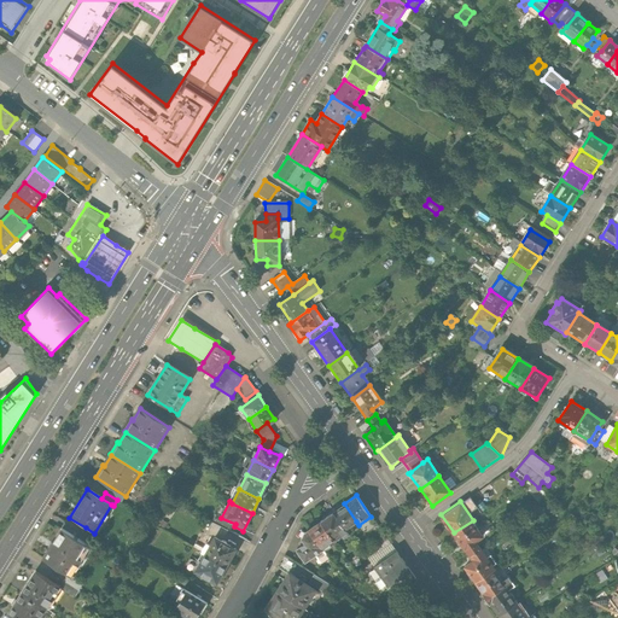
[(350,525),(356,522),(344,503),(333,511),(350,536),(355,532),(350,525)]
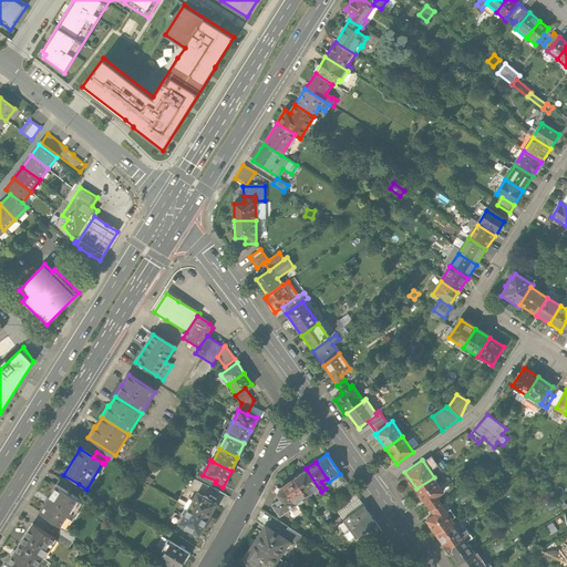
[(316,495),(321,492),(306,468),(294,476),(306,495),(307,497),(315,492),(316,495)]
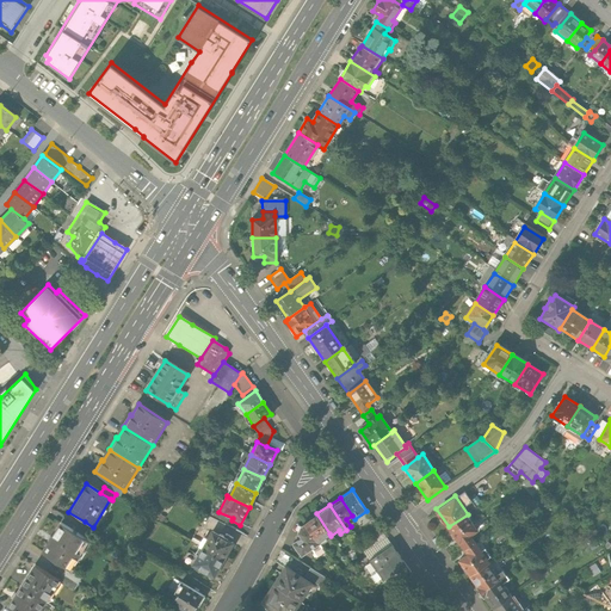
[(81,528),(85,522),(68,512),(65,518),(81,528)]
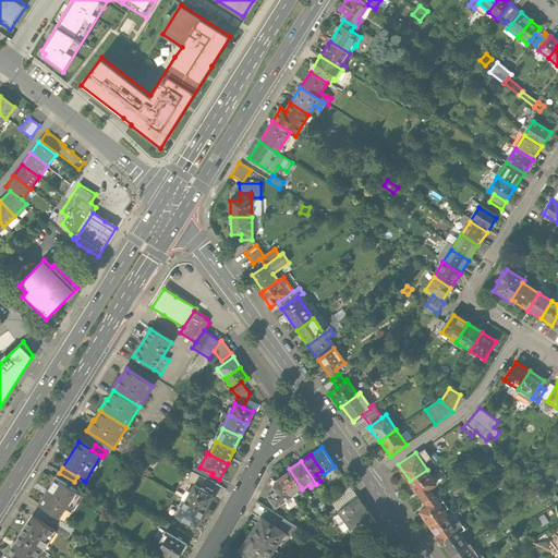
[(289,495),(301,487),(289,469),(278,476),(289,495)]
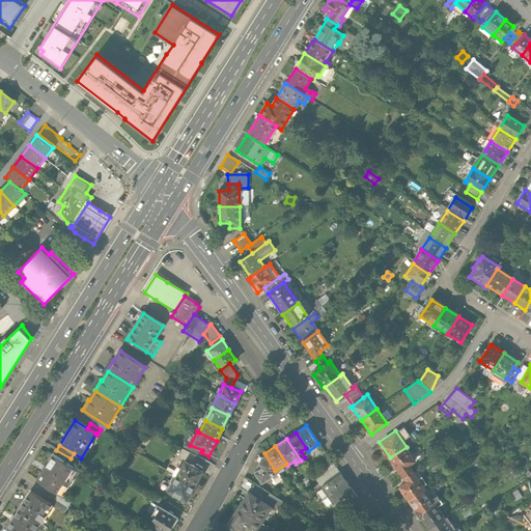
[(415,458),(407,447),(390,457),(402,476),(412,470),(408,464),(415,458)]
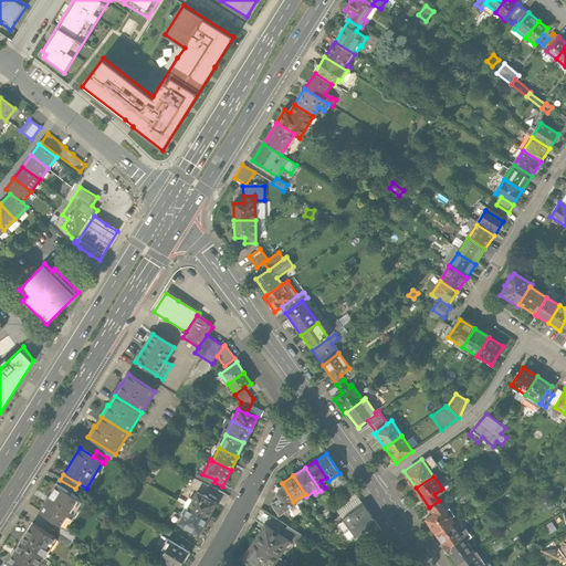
[(189,491),(195,493),(197,491),(205,496),(209,488),(195,481),(189,491)]
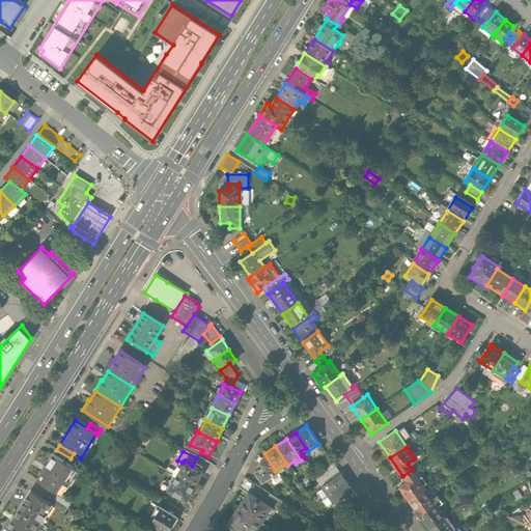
[(276,472),(275,471),(264,453),(260,455),(258,460),(261,466),(255,471),(262,481),(276,472)]
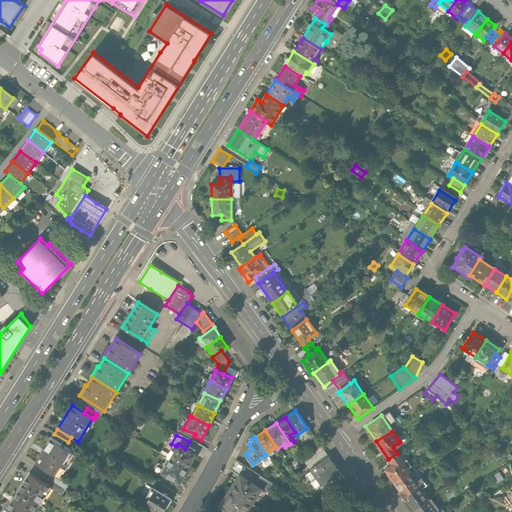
[(51,439),(35,464),(56,477),(59,478),(63,472),(61,471),(67,461),(69,462),(74,454),(51,439)]
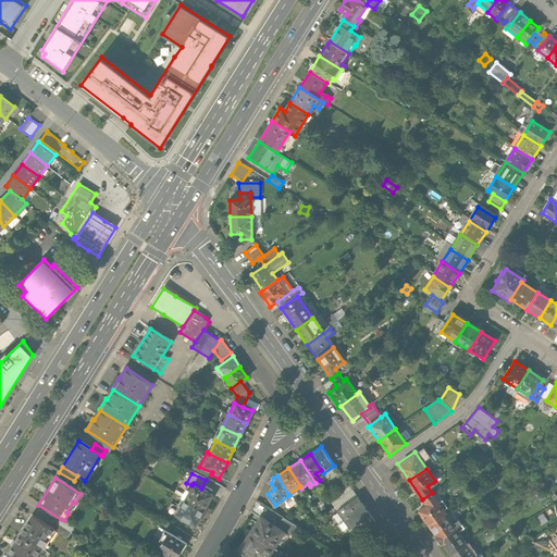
[(534,487),(529,480),(522,485),(528,492),(534,487)]
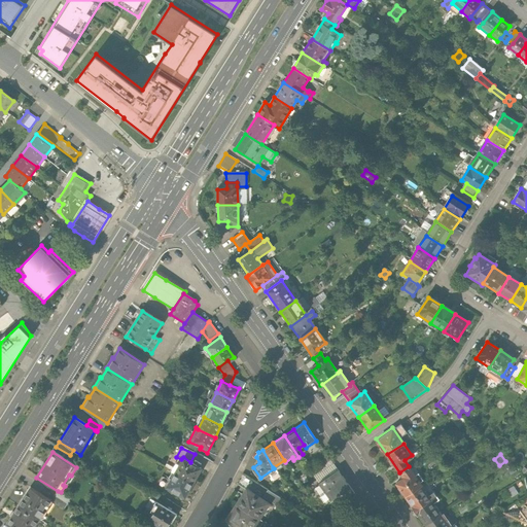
[(181,459),(174,472),(192,483),(202,468),(190,462),(183,457),(181,459)]
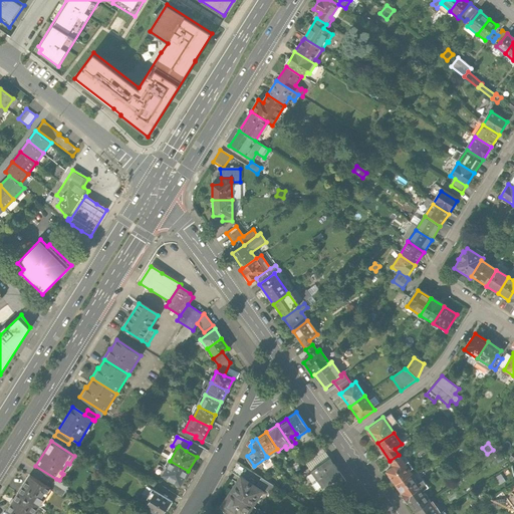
[(310,469),(328,457),(320,446),(310,453),(314,459),(307,464),(310,469)]
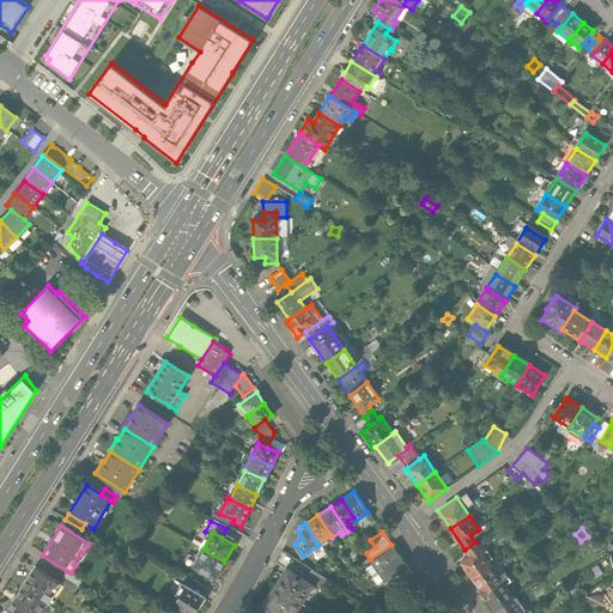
[(108,546),(95,539),(91,545),(103,553),(108,546)]
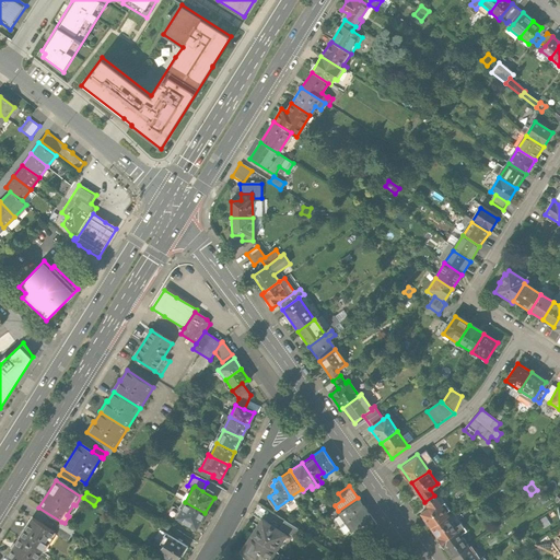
[(447,514),(434,496),(424,502),(428,505),(420,511),(431,526),(447,514)]
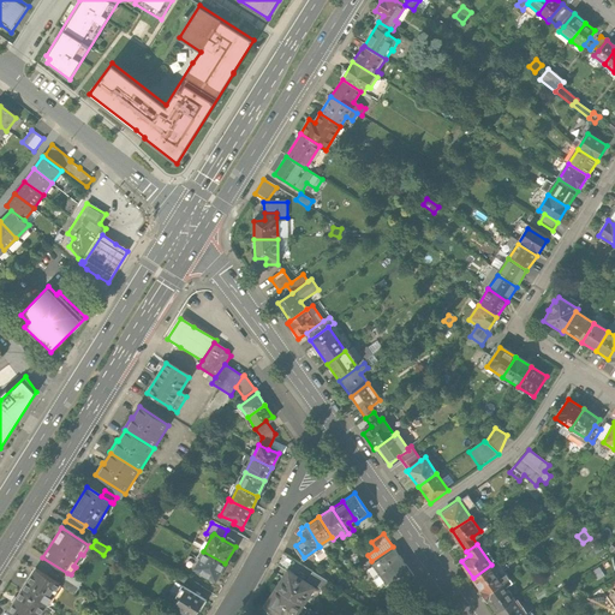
[(371,561),(387,583),(398,575),(408,568),(393,547),(371,561)]
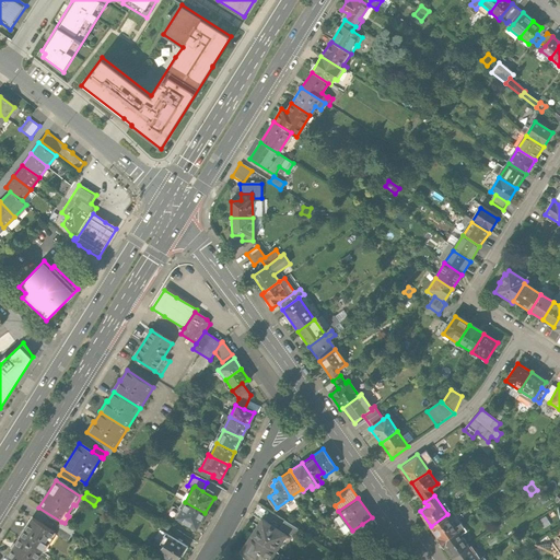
[(196,529),(205,513),(185,502),(176,517),(196,529)]
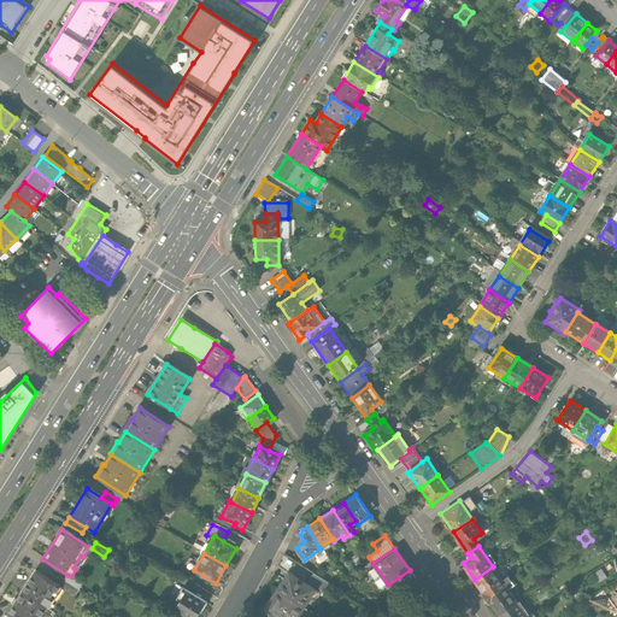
[(504,582),(493,566),(475,580),(486,595),(504,582)]
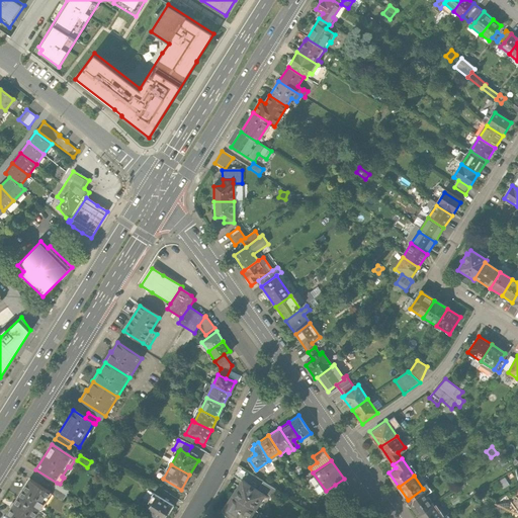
[(242,479),(231,495),(254,510),(264,494),(242,479)]
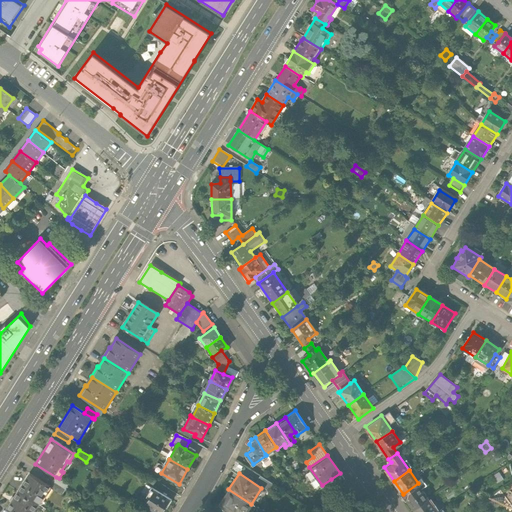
[(344,480),(340,473),(331,479),(336,486),(344,480)]
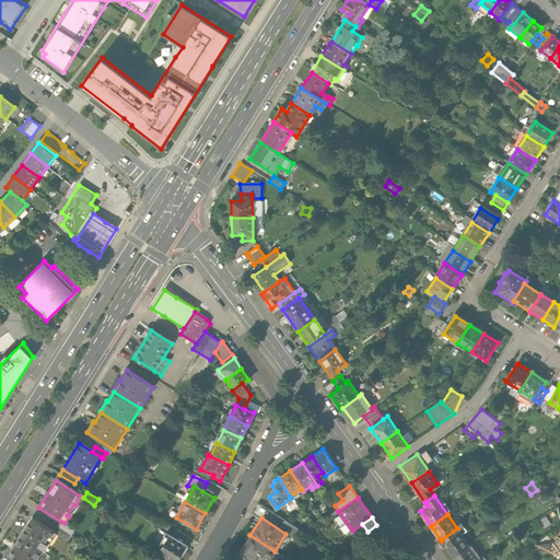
[(32,518),(19,538),(42,552),(54,533),(55,533),(32,518)]
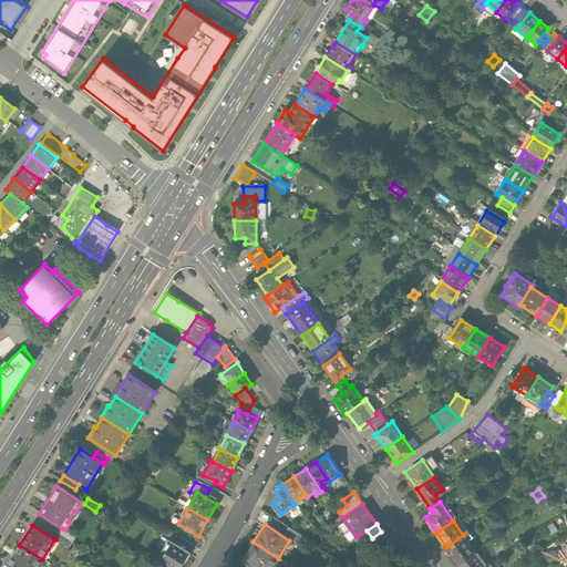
[(65,529),(62,528),(55,539),(54,539),(69,548),(76,536),(65,529)]
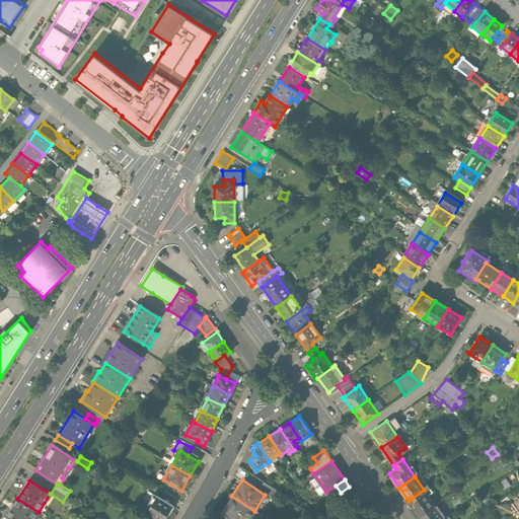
[(166,500),(169,494),(158,488),(155,493),(166,500)]
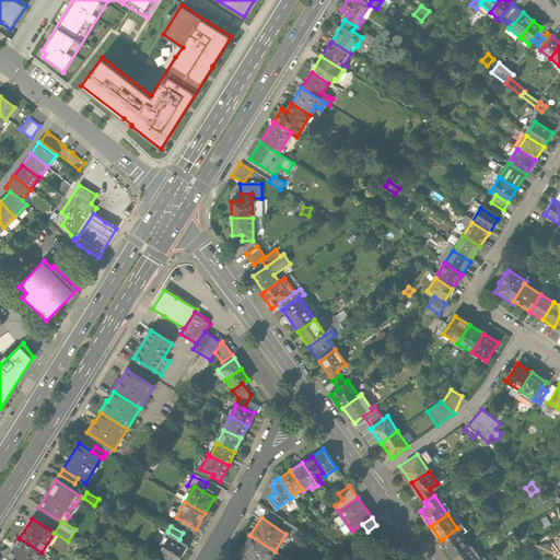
[(317,532),(311,526),(306,532),(313,537),(317,532)]
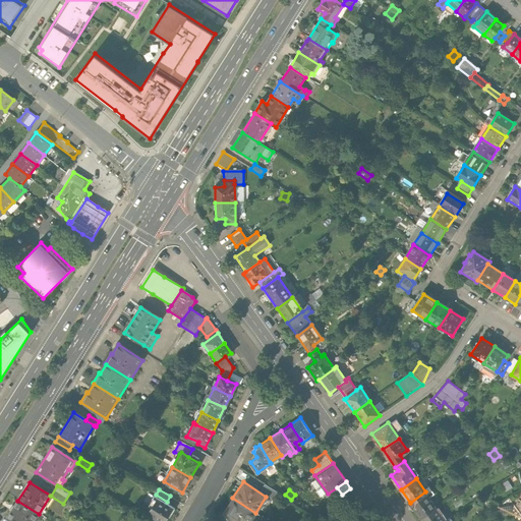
[(410,503),(419,516),(436,505),(425,491),(410,503)]
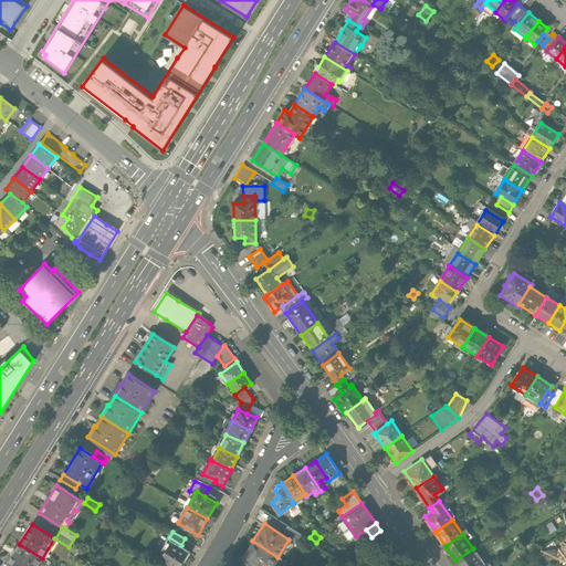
[(396,552),(386,537),(378,543),(388,557),(396,552)]
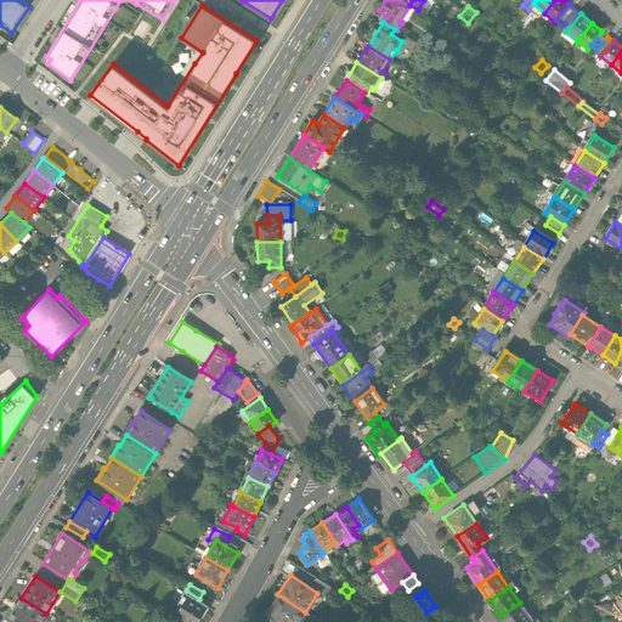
[(176,614),(188,621),(196,621),(201,615),(204,617),(209,609),(188,594),(176,614)]
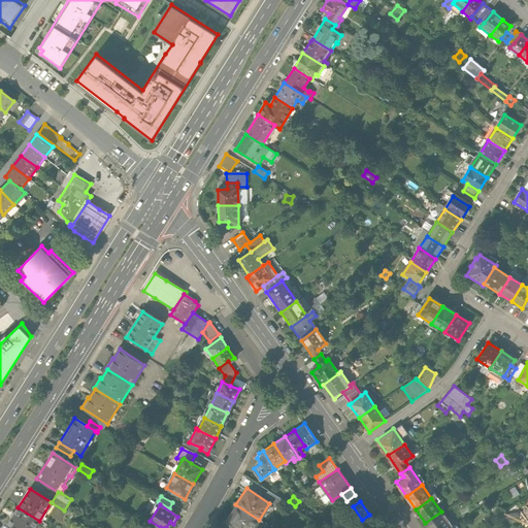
[(254,527),(259,520),(235,504),(226,520),(238,527),(254,527)]
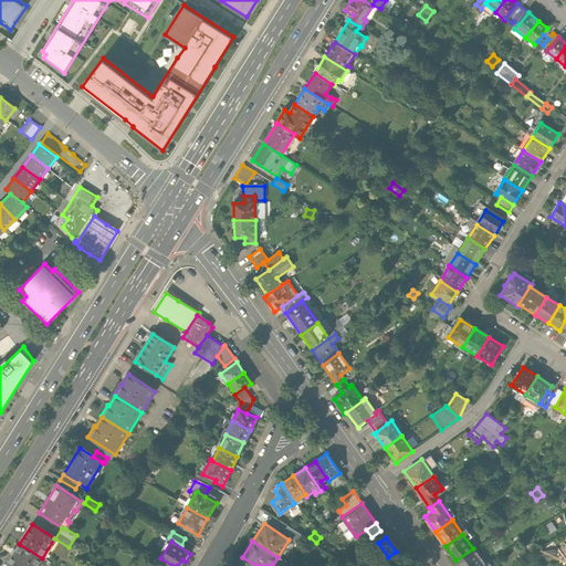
[(37,565),(42,558),(19,544),(8,564),(11,565),(37,565)]
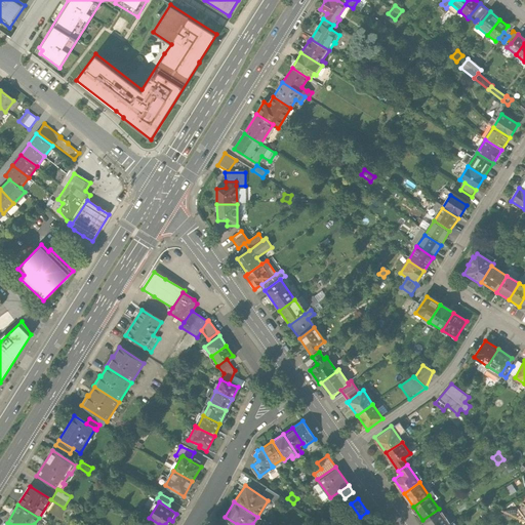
[(445,524),(449,523),(439,509),(422,520),(426,524),(445,524)]
